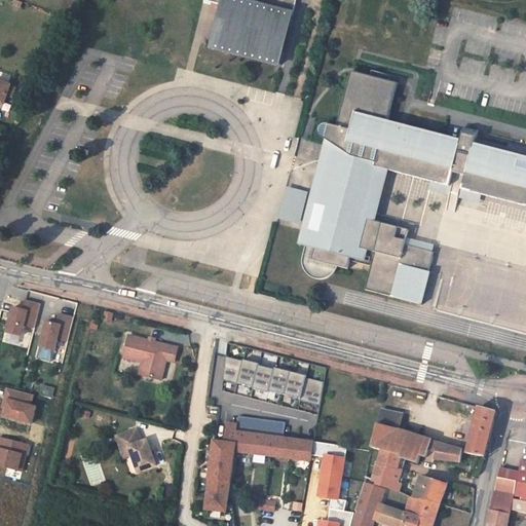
[(209,0),(221,3),(211,44),(279,63),(295,0),(209,0)]
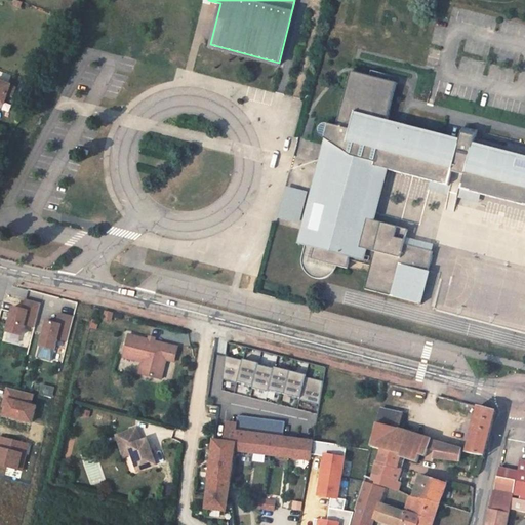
[(524,157),(474,145),(478,131),(457,126),(452,138),(388,122),(399,80),(346,68),(331,126),(311,122),(307,142),(321,146),(314,169),(308,191),(300,227),(292,246),(303,248),(300,267),(307,276),(319,280),(332,277),(337,267),(346,271),(351,263),(367,267),(362,287),(421,303),(435,252),(428,244),(405,241),(408,232),(373,223),(382,175),(425,187),(446,191),(443,208),(456,211),(460,193),(524,208),(524,209),(522,230),(524,230),(524,157)]
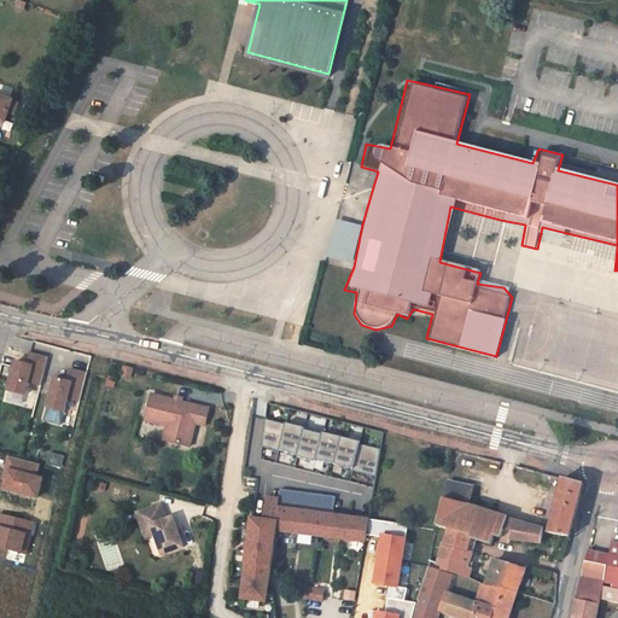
[(0,95),(0,122),(5,124),(9,112),(12,103),(13,101),(0,95)]
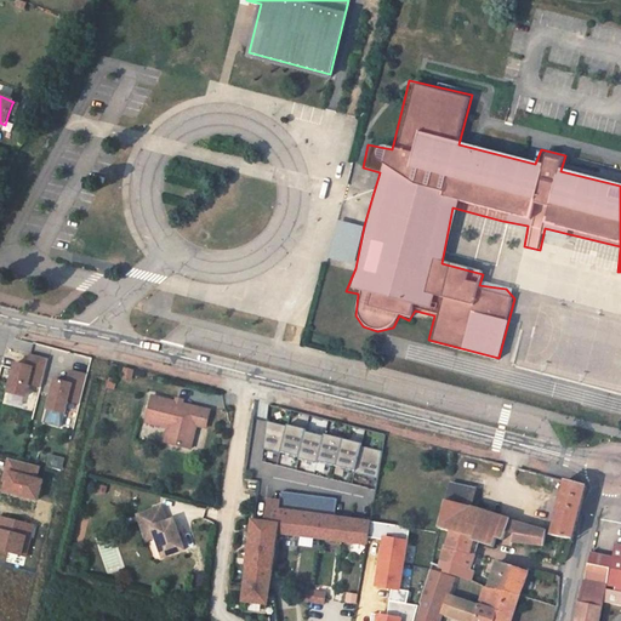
[(339,218),(329,256),(354,263),(364,226),(339,218)]
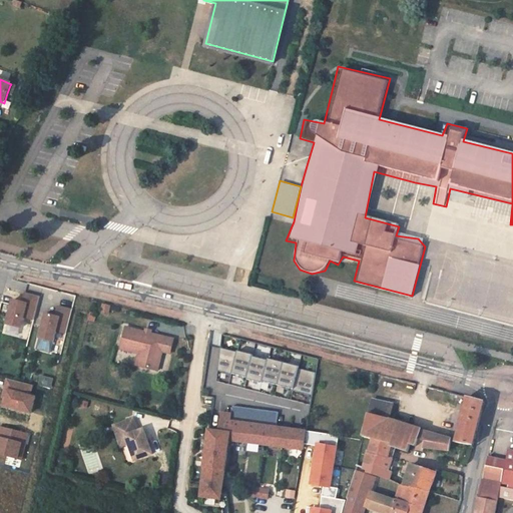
[(13,300),(7,324),(21,328),(24,317),(33,320),(39,296),(25,293),(23,303),(13,300)]
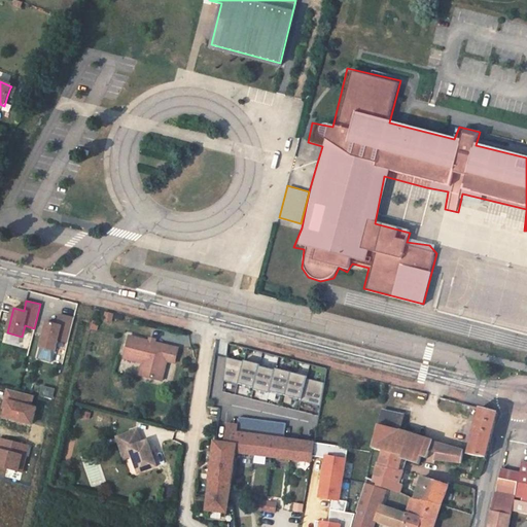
[(57,324),(46,321),(40,347),(55,350),(58,340),(68,342),(74,318),(59,314),(57,324)]
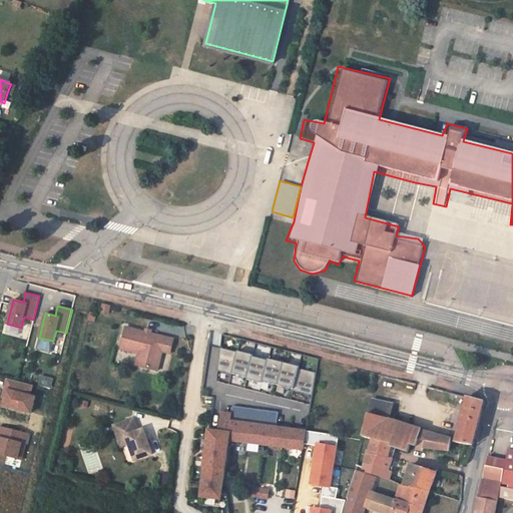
[(146,332),(127,326),(121,348),(140,353),(136,365),(158,370),(163,352),(167,337),(152,333),(146,332)]
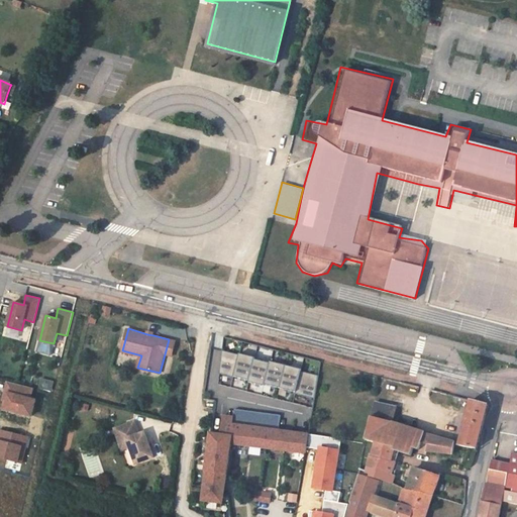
[(177,341),(169,339),(165,354),(173,356),(177,341)]
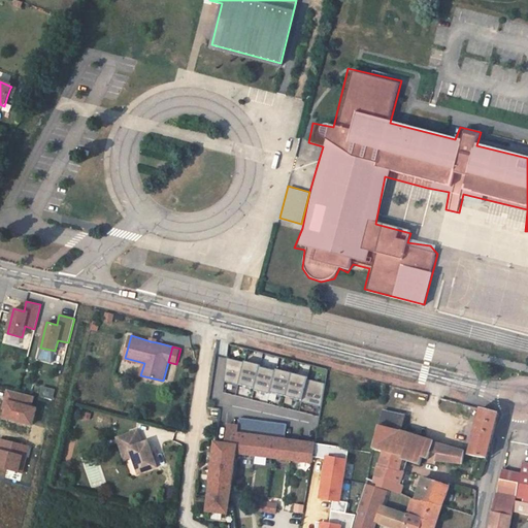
[(227,358),(224,381),(238,385),(239,384),(257,388),(256,391),(258,391),(269,394),(270,392),(302,400),(301,402),(321,407),(324,383),(317,381),(308,378),(308,376),(300,374),(287,371),(276,369),(276,370),(269,368),(261,366),(262,365),(255,363),(244,360),(244,362),(237,361),(227,358)]
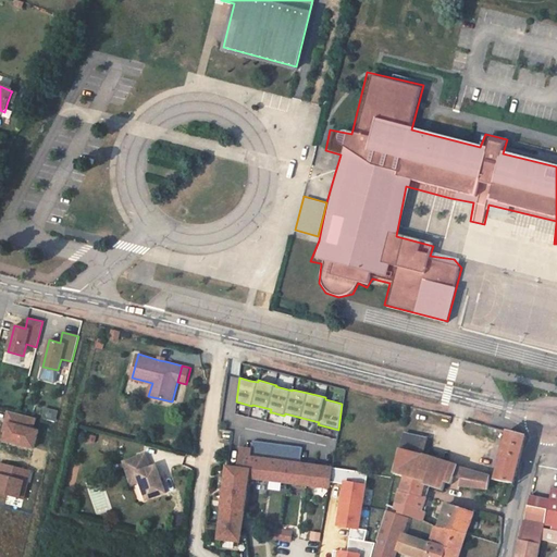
[(5,423),(9,423),(7,432),(4,441),(34,447),(38,431),(32,429),(35,418),(9,411),(5,423)]
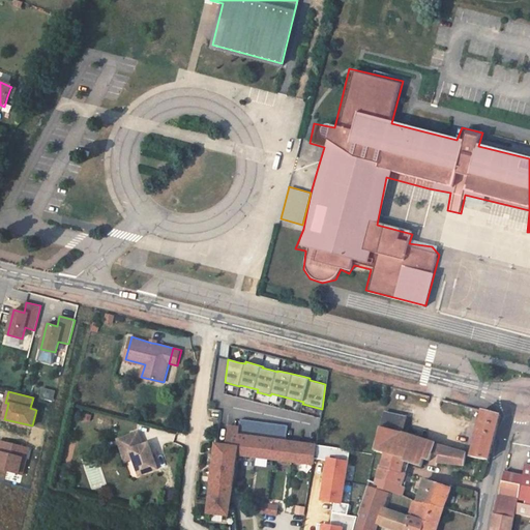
[(472,457),(489,461),(501,415),(482,411),(472,455),(472,457)]
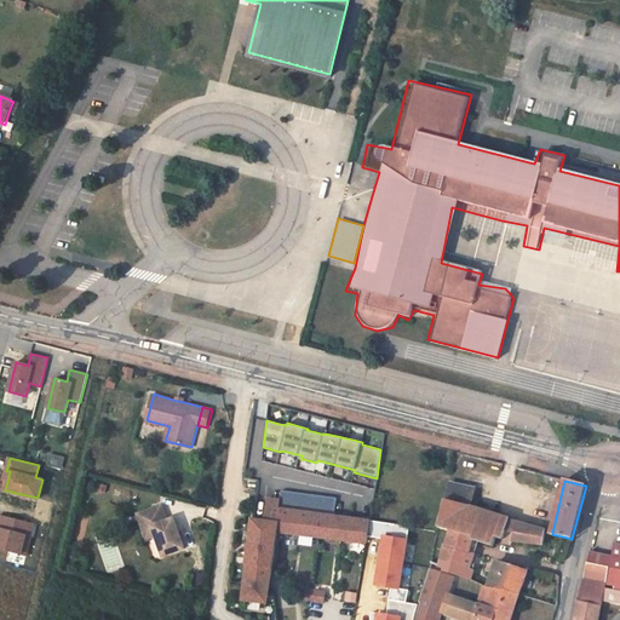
[(474,489),(451,483),(445,501),(471,507),(474,489)]
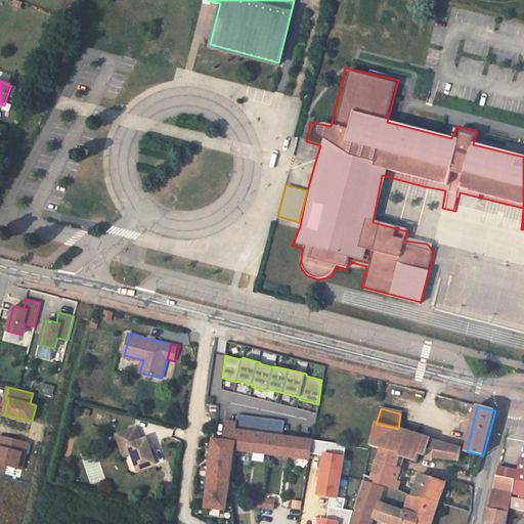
[(235,430),(281,436),(284,422),(237,415),(236,423),(235,430)]
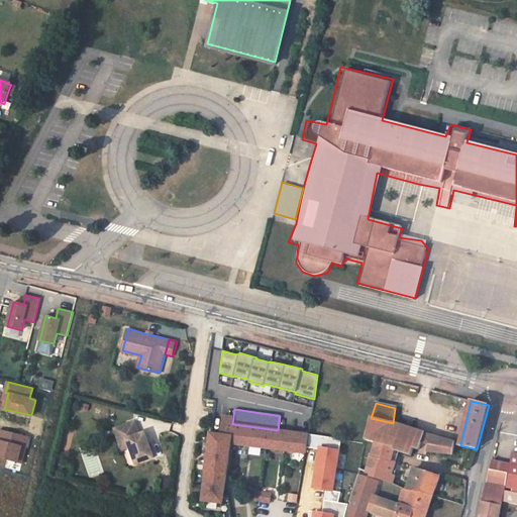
[(230,445),(305,455),(309,434),(278,430),(232,424),(233,417),(222,416),(220,435),(211,433),(202,502),(222,504),(230,445)]
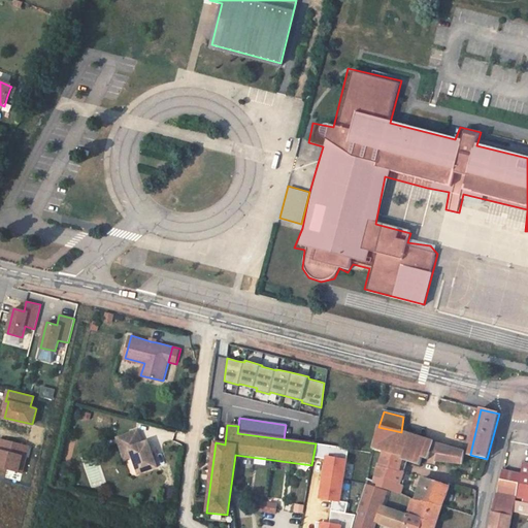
[(434,442),(401,432),(378,427),(373,450),(384,452),(402,457),(402,459),(420,465),(422,458),(428,460),(431,452),(434,442)]
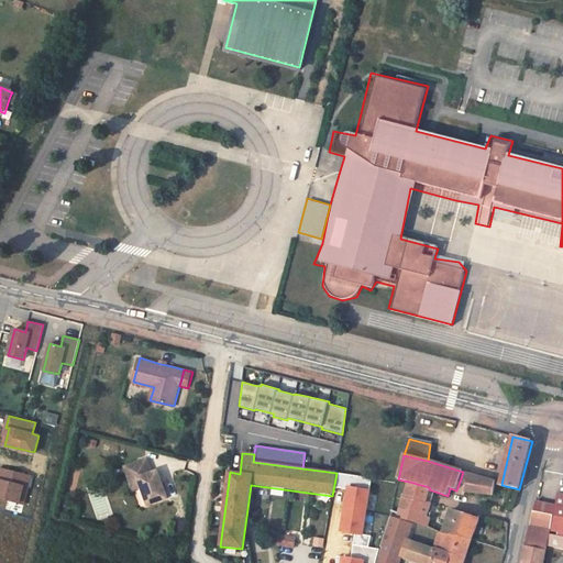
[(146,459),(125,466),(130,481),(136,479),(139,487),(142,486),(148,505),(167,498),(158,471),(152,473),(146,459)]
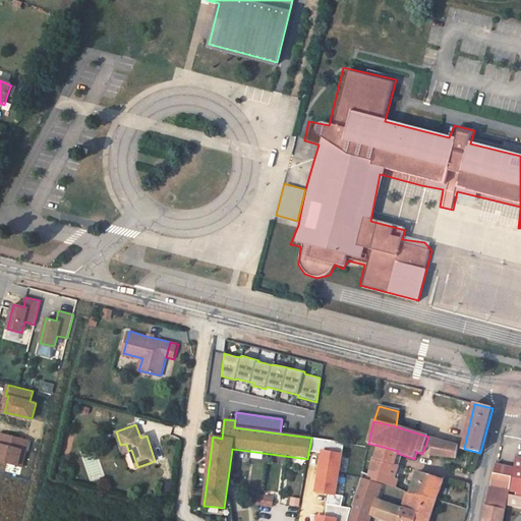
[(23,459),(29,440),(0,432),(0,460),(18,465),(20,459),(23,459)]
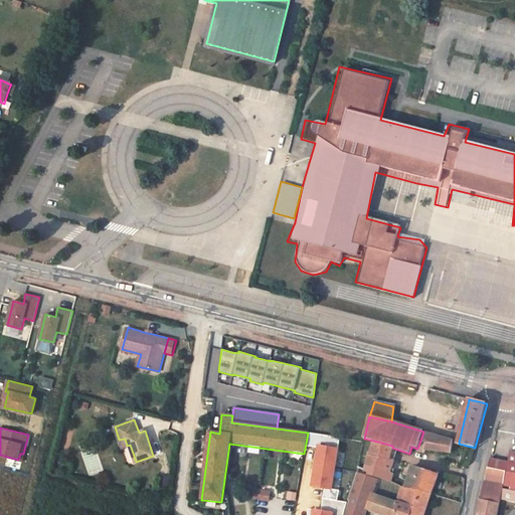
[(453,441),(423,432),(420,441),(426,444),(425,450),(452,453),(453,441)]
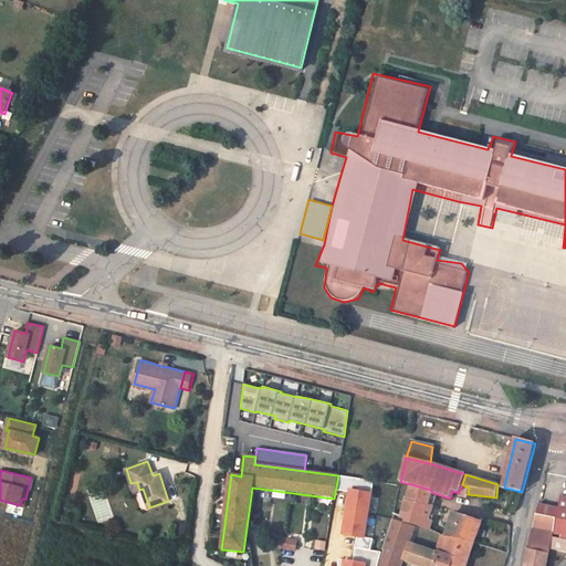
[(137,482),(130,483),(134,492),(139,490),(137,482)]
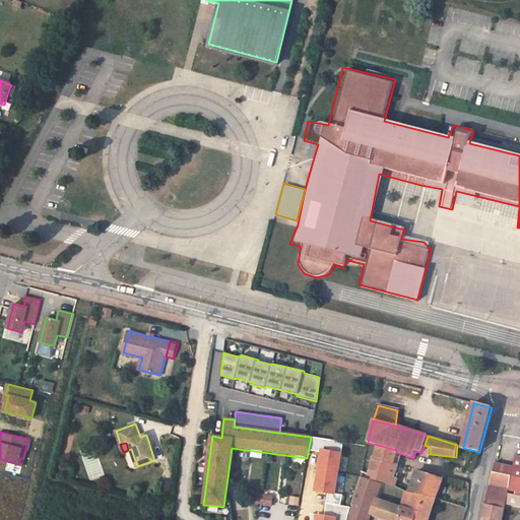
[(391,477),(395,465),(396,452),(396,450),(378,445),(375,457),(372,457),(368,474),(377,478),(389,483),(395,486),(398,479),(395,478),(391,477)]
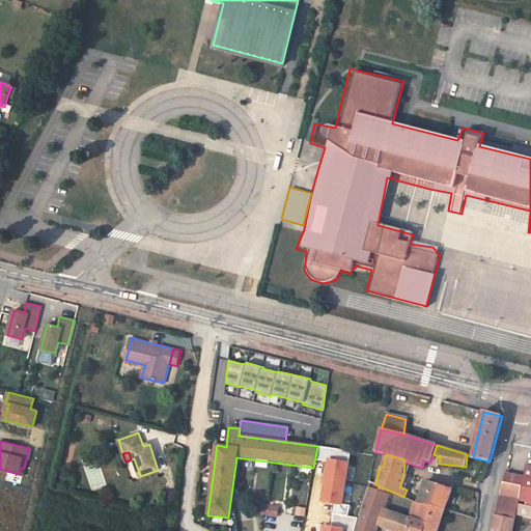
[(440,457),(434,454),(430,463),(430,466),(438,468),(439,464),(440,457)]
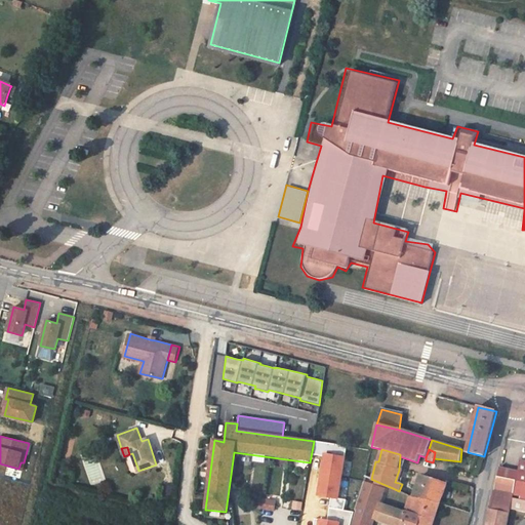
[(345,457),(326,454),(320,496),(338,499),(345,457)]
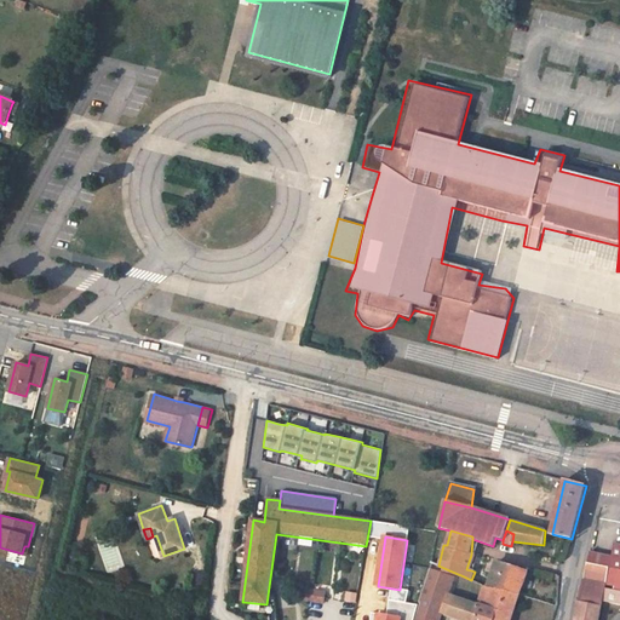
[(590,554),(587,563),(619,569),(619,546),(614,545),(612,558),(590,554)]
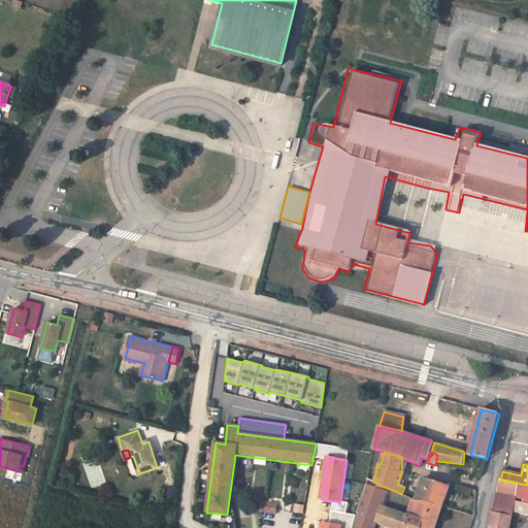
[(441,506),(442,506),(450,488),(422,479),(415,500),(419,501),(441,506)]
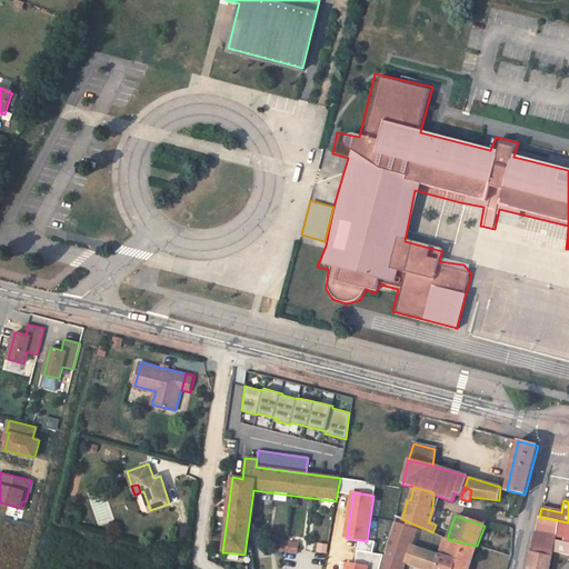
[(527,568),(548,568),(552,552),(568,556),(568,542),(555,540),(556,536),(563,538),(562,540),(568,541),(568,522),(559,521),(539,517),(537,525),(529,560),(527,568)]
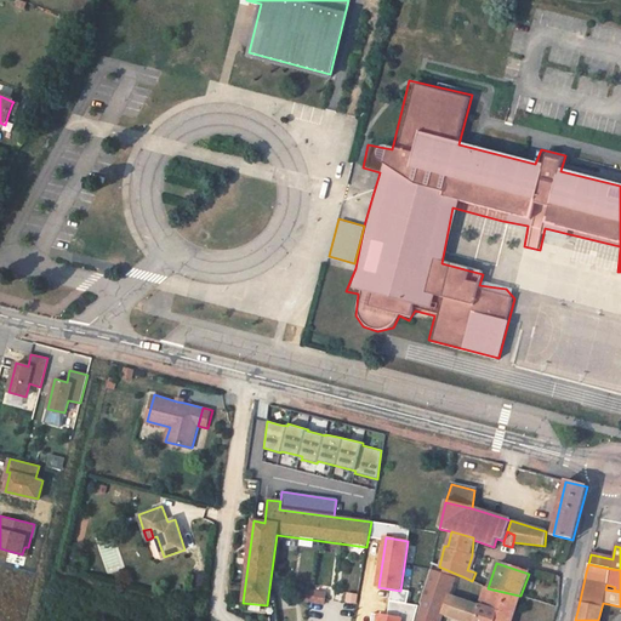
[(421,605),(415,620),(438,620),(439,619),(442,620),(455,580),(431,571),(420,604),(421,605)]
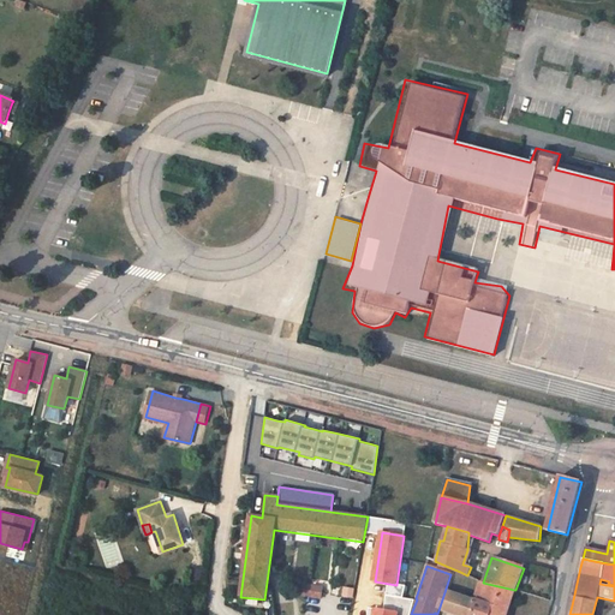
[(483,583),(479,581),(473,598),(476,599),(482,602),(488,584),(483,583)]
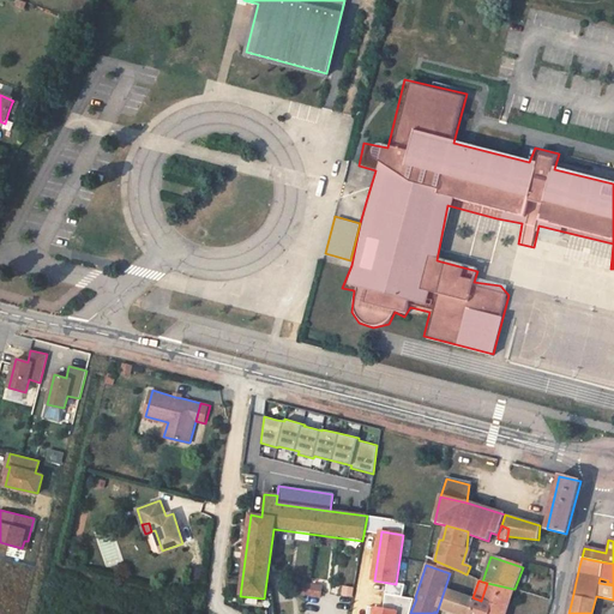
[(487,583),(481,601),(493,605),(489,613),(505,613),(513,589),(487,583)]
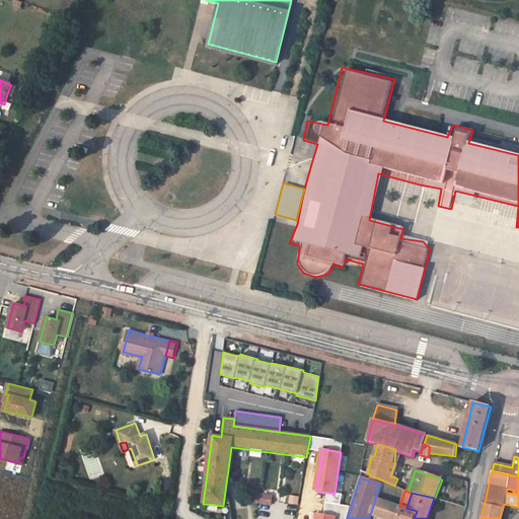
[(253,494),(252,502),(270,505),(271,496),(253,494)]
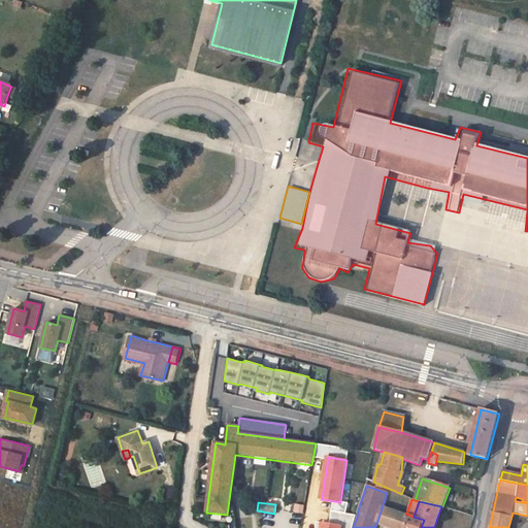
[(377,524),(382,525),(388,508),(384,506),(377,524)]
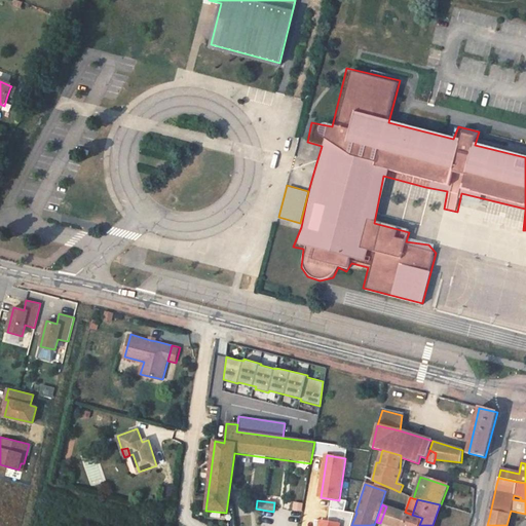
[(405,512),(388,506),(386,506),(380,523),(389,525),(402,525),(407,513),(405,512)]
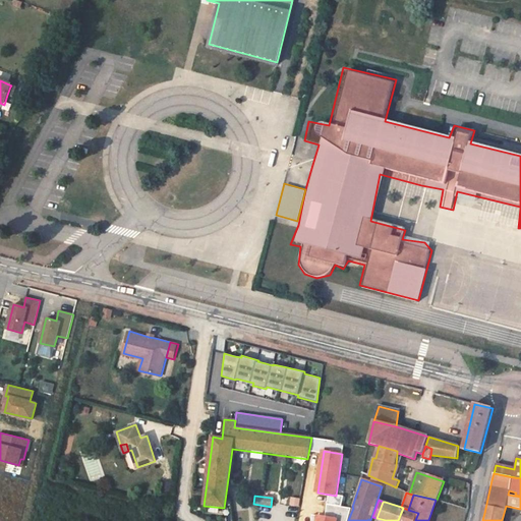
[(415,520),(418,513),(408,510),(403,508),(398,520),(415,520)]
